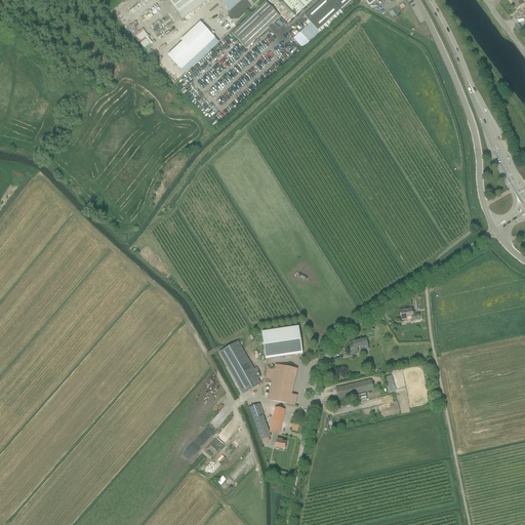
[(168,0),(183,19),(208,0),(168,0)]
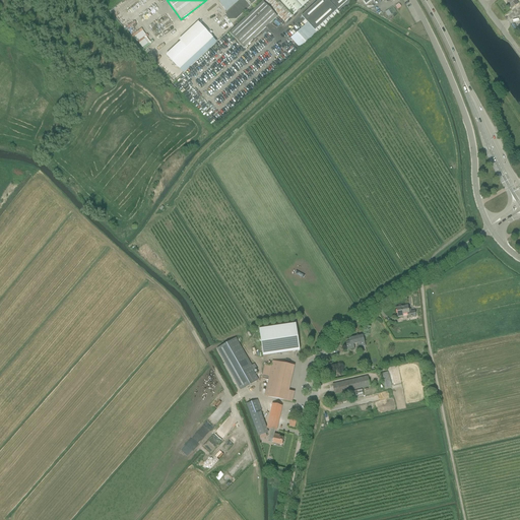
[(265,0),(265,1),(285,23),(293,16),(277,0),(265,0)]
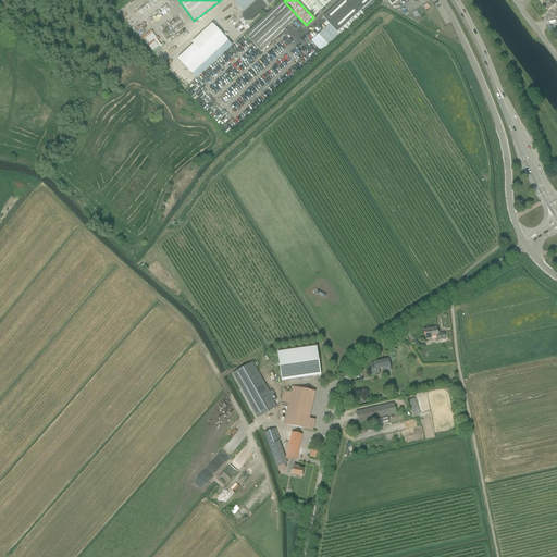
[(299,0),(316,15),(331,0),(299,0)]
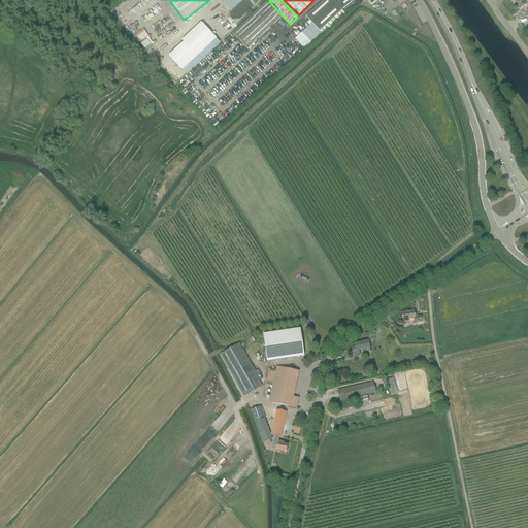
[(342,10),(353,0),(366,0),(370,6),(371,5),(377,0),(333,0),(332,0),(325,0),(306,18),(320,32),(323,35),(345,14),(342,11),(342,10)]
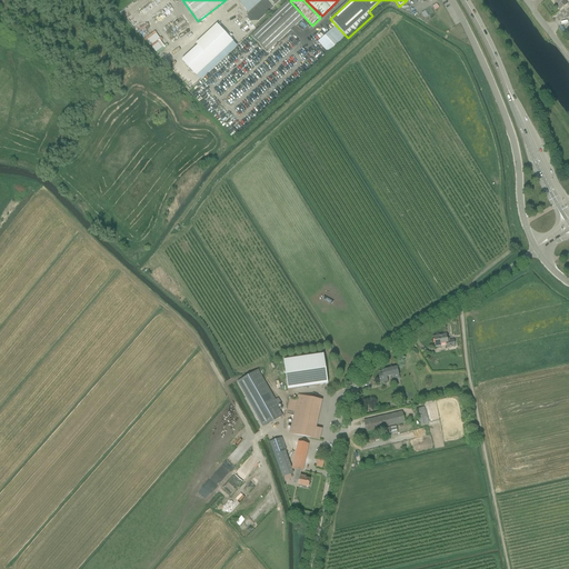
[(556,6),(559,10),(567,5),(565,0),(552,0),(557,5),(556,6)]
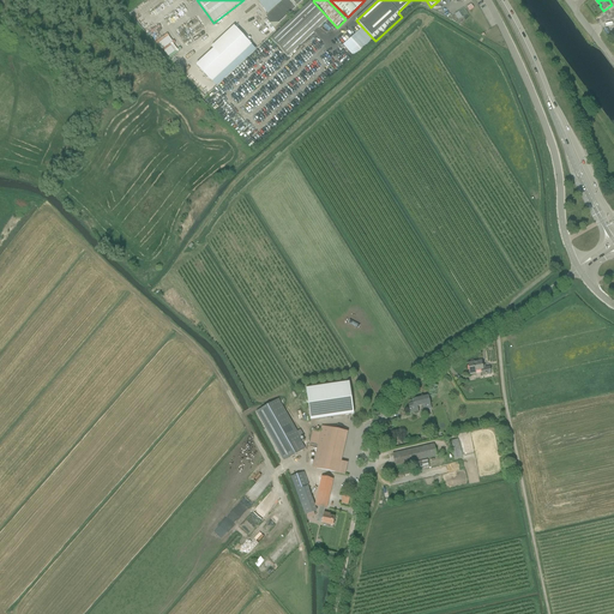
[(311,1),(271,40),(288,58),(327,20),(311,1)]
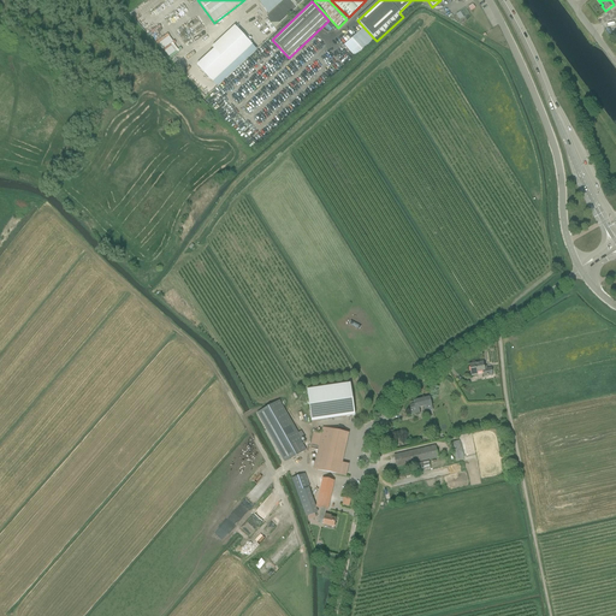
[(237,29),(196,66),(211,81),(250,43),(237,29)]
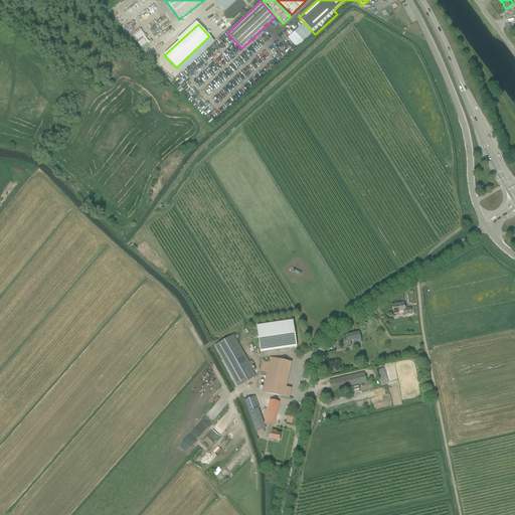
[(394,315),(398,314),(398,312),(403,311),(404,315),(411,314),(410,308),(406,309),(406,307),(404,307),(403,304),(396,306),(396,305),(392,306),(394,315)]
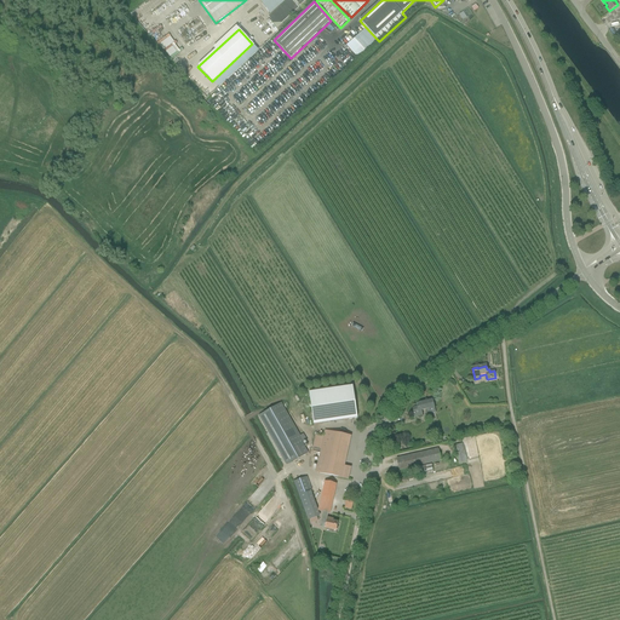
[(313,425),(351,419),(357,419),(352,386),(308,392),(313,425)]
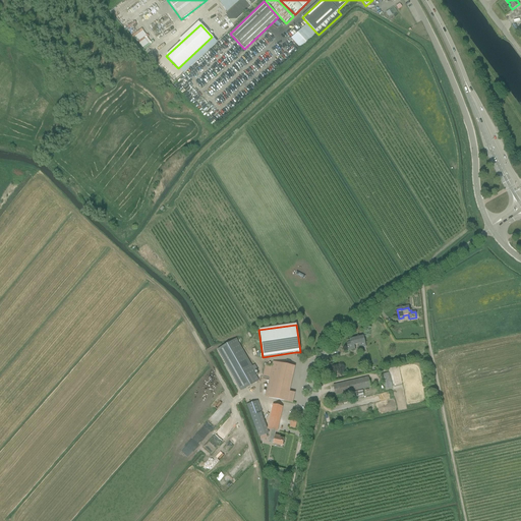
[(350,342),(346,343),(348,351),(355,349),(354,345),(357,344),(358,349),(360,349),(359,348),(365,347),(363,336),(349,340),(350,342)]
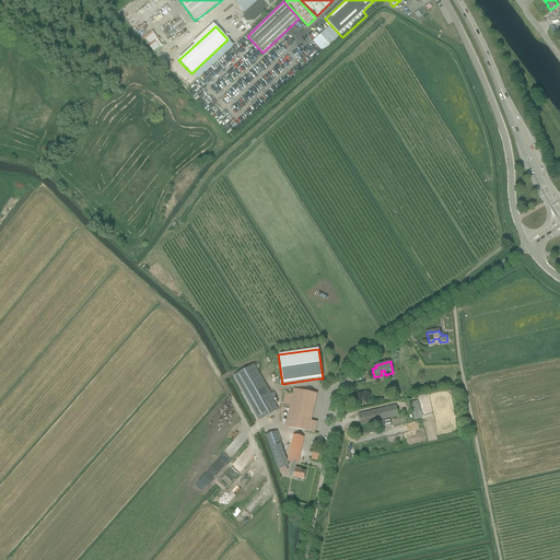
[(234,375),(242,391),(259,420),(278,409),(272,399),(276,397),(273,393),(269,395),(261,380),(253,364),(234,375)]
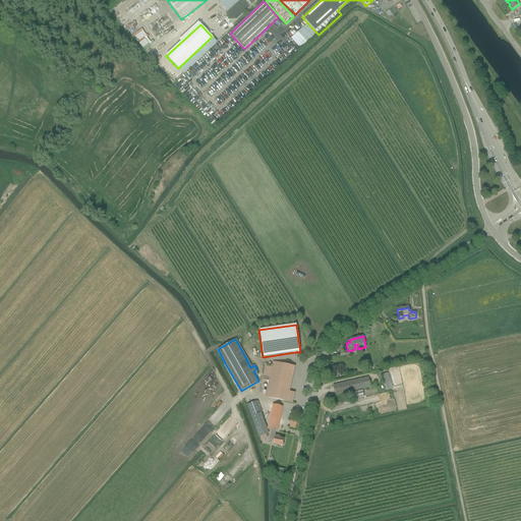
[(284,401),(291,366),(292,364),(284,362),(283,364),(274,362),(268,387),(269,388),(266,398),(284,401)]
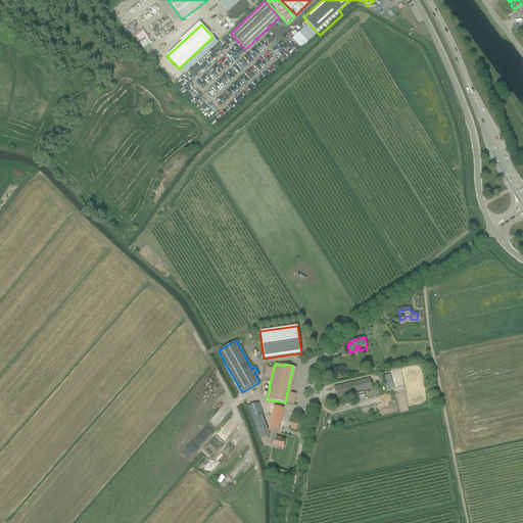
[(388,375),(383,376),(387,390),(392,389),(388,375)]
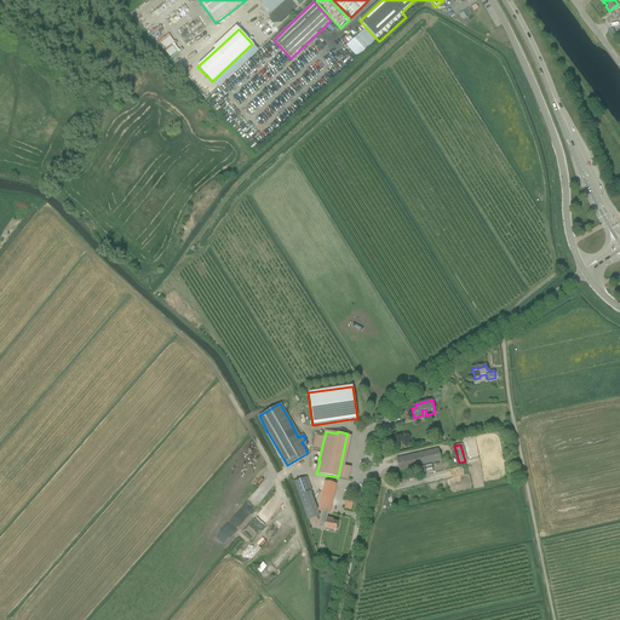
[(441,460),(438,448),(406,455),(397,458),(400,470),(409,468),(441,460)]
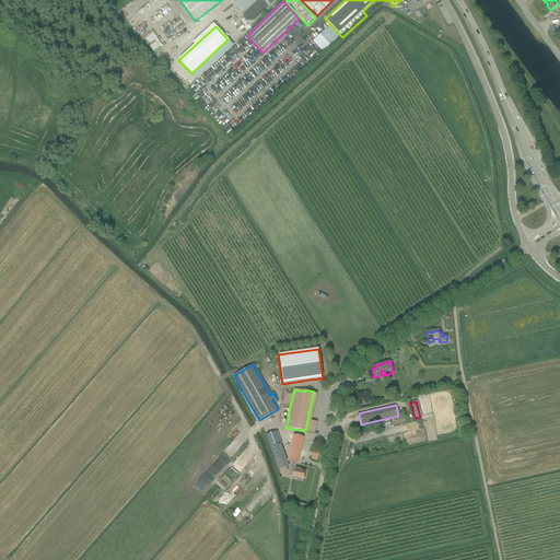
[(232,441),(240,433),(234,428),(226,435),(232,441)]
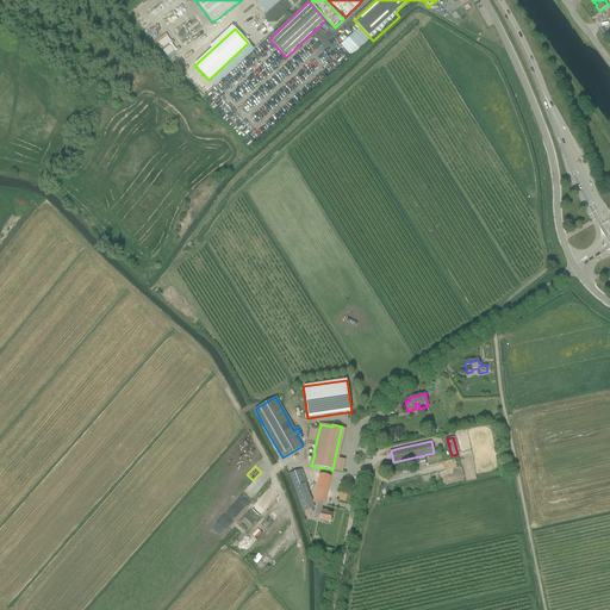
[(288,474),(303,512),(313,509),(304,484),(305,484),(300,470),(288,474)]
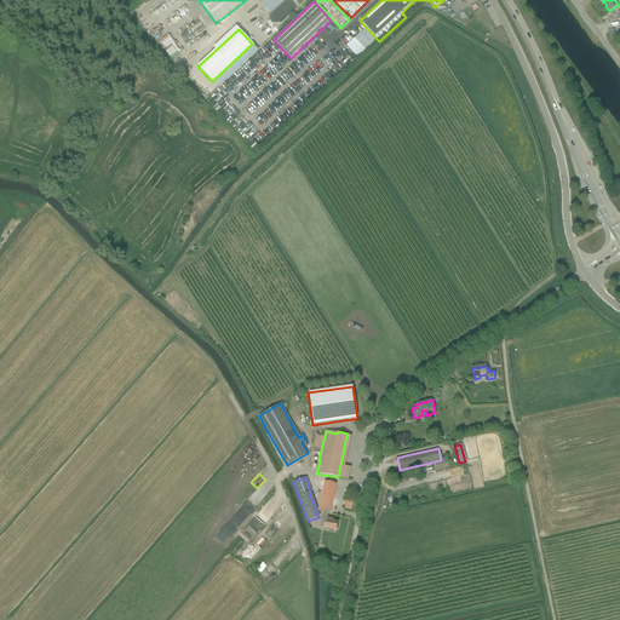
[(337,484),(327,482),(325,482),(319,511),(323,512),(322,517),(321,522),(326,523),(325,529),(326,529),(326,530),(328,530),(329,530),(329,529),(336,532),(336,530),(337,530),(337,528),(337,527),(338,523),(332,522),(333,520),(327,518),(328,514),(329,515),(337,484)]
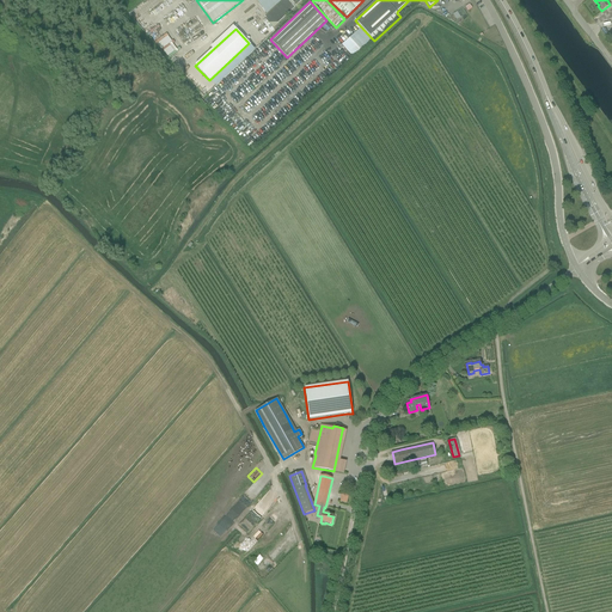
[(270,489),(239,525),(248,533),(279,496),(270,489)]
